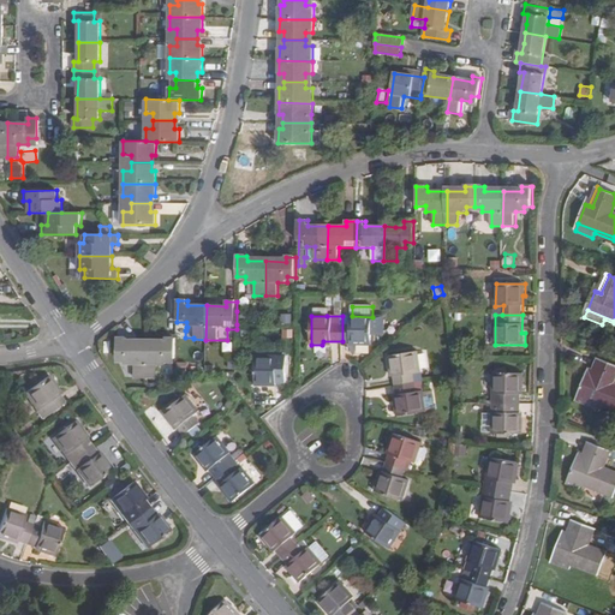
[(359,345),(372,345),(372,334),(372,317),(352,316),(342,316),(342,341),(359,342),(359,345)]
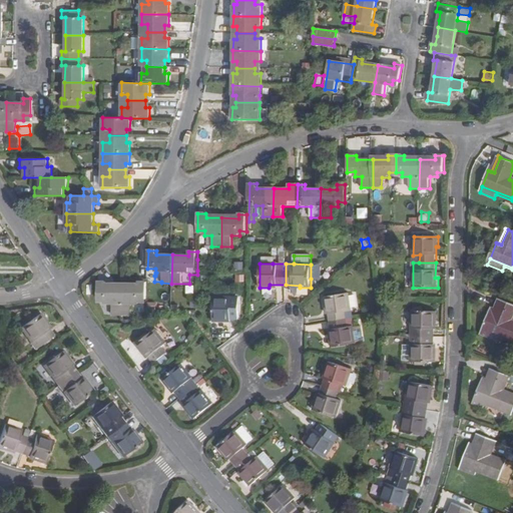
[(321,279),(321,264),(311,265),(311,279),(321,279)]
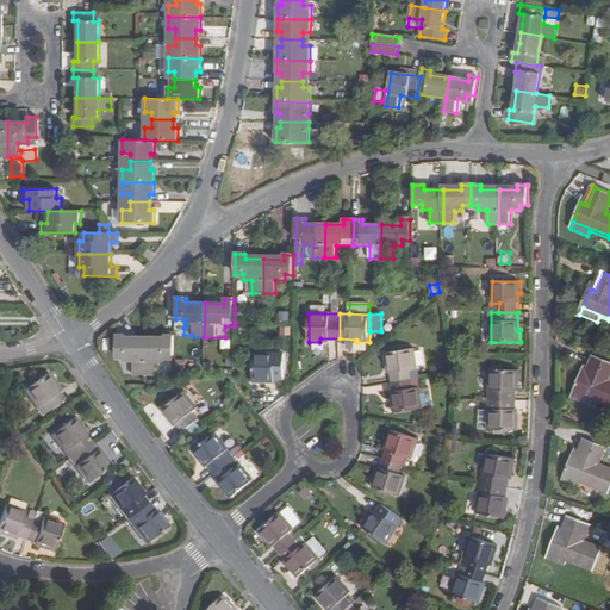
[(128,336),(117,336),(117,356),(125,356),(125,362),(134,362),(134,374),(145,375),(147,341),(128,341),(128,336)]
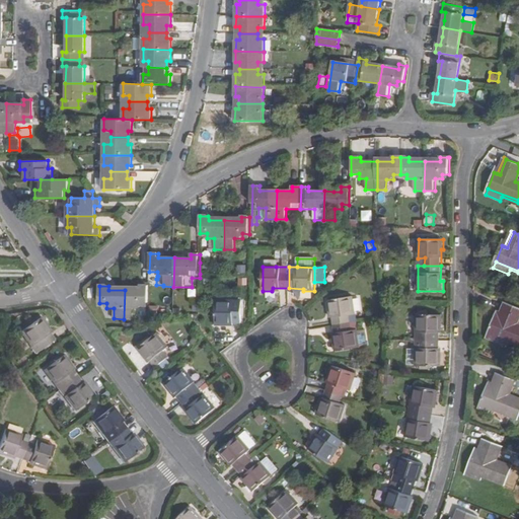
[(140,287),(140,290),(125,290),(124,319),(134,319),(135,308),(142,308),(142,303),(149,303),(149,287),(140,287)]
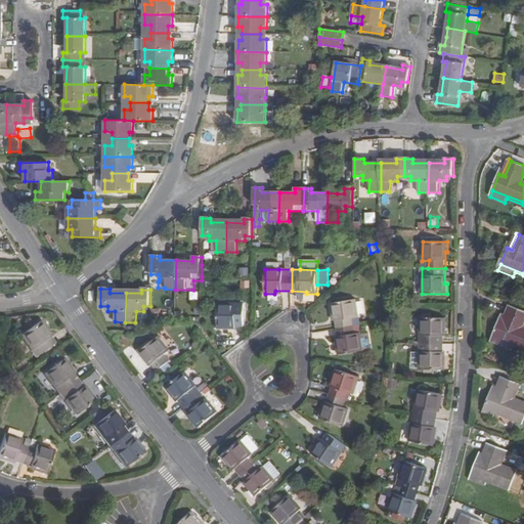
[(334,312),(335,312),(338,328),(359,325),(355,300),(332,303),(334,312)]
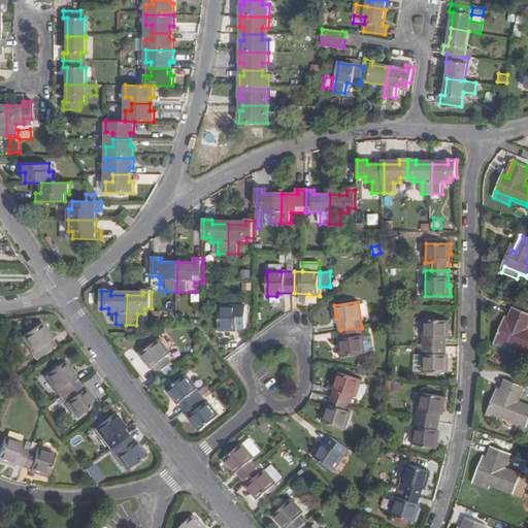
[(238,306),(220,305),(219,331),(230,332),(230,329),(246,329),(246,314),(238,312),(238,306)]
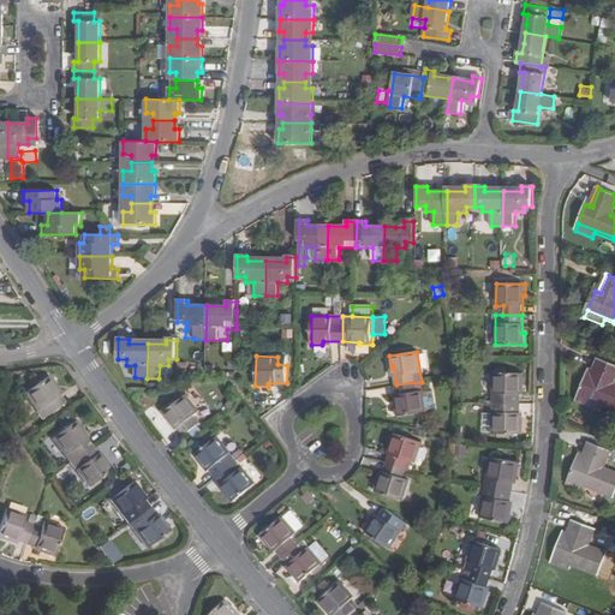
[(593,378),(601,359),(598,358),(590,377),(593,378)]
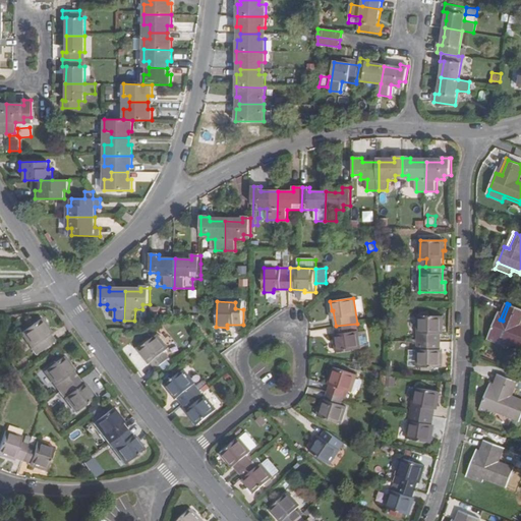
[(500,320),(498,319),(490,335),(520,346),(520,328),(518,327),(520,321),(520,309),(509,304),(503,321),(500,320)]
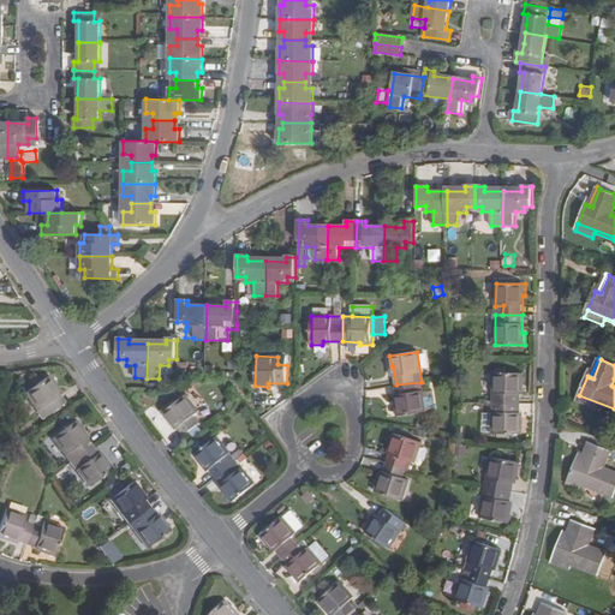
[(494,404),(520,405),(521,386),(524,386),(525,374),(495,372),(494,404)]
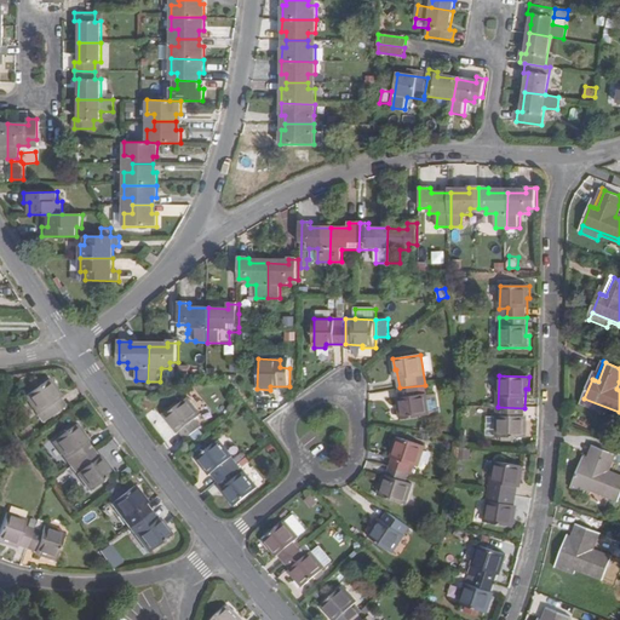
[(50,380),(24,397),(42,423),(65,407),(55,391),(56,390),(50,380)]
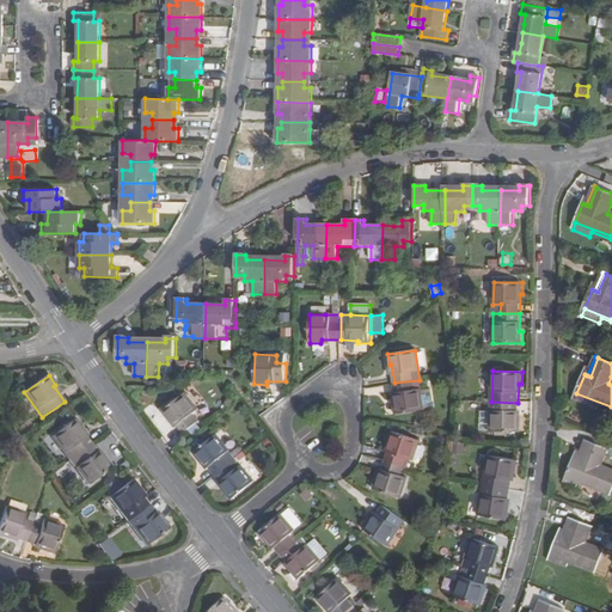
[(397,403),(395,403),(397,414),(424,411),(421,387),(420,389),(418,380),(395,383),(397,403)]
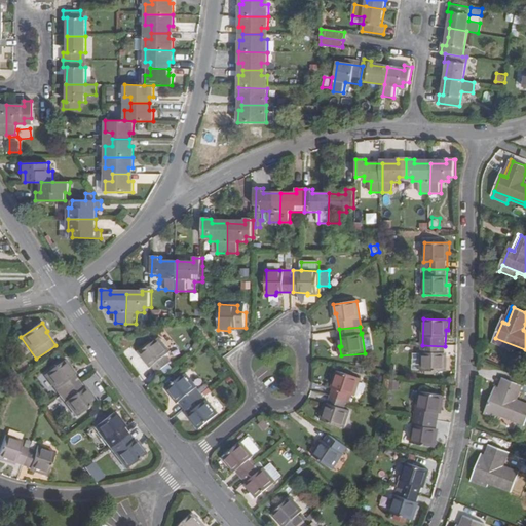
[(171,352),(159,338),(141,353),(147,362),(148,360),(159,373),(172,363),(166,357),(171,352)]
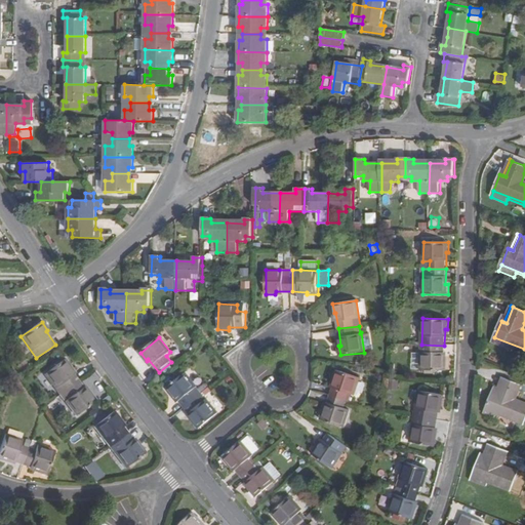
[(524,352),(524,349),(494,337),(492,342),(508,350),(509,345),(524,352)]
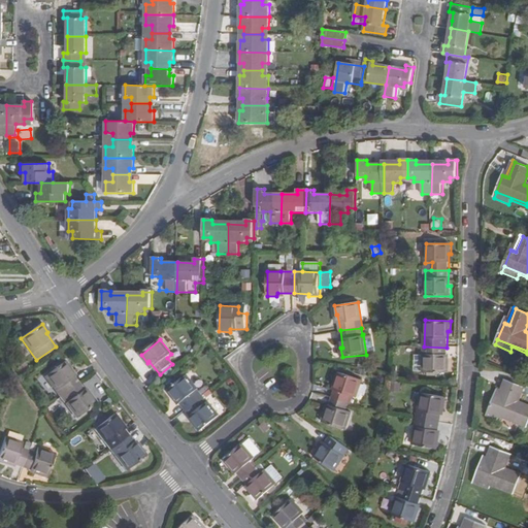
[(449,363),(447,364),(447,348),(424,347),(424,373),(449,373),(449,363)]
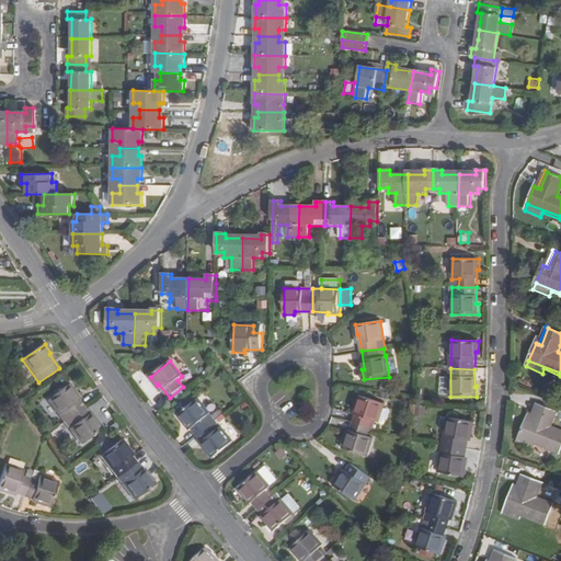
[(77,393),(69,384),(48,399),(60,415),(65,412),(70,420),(84,409),(75,395),(77,393)]
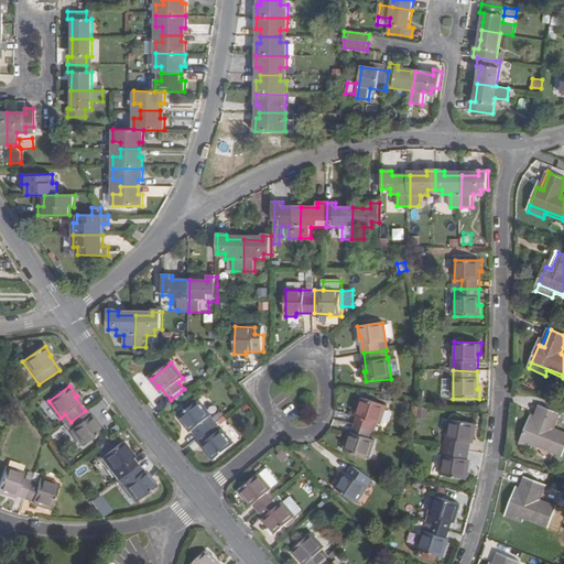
[(358,409),(360,409),(355,426),(371,432),(375,423),(381,425),(388,407),(361,398),(358,409)]
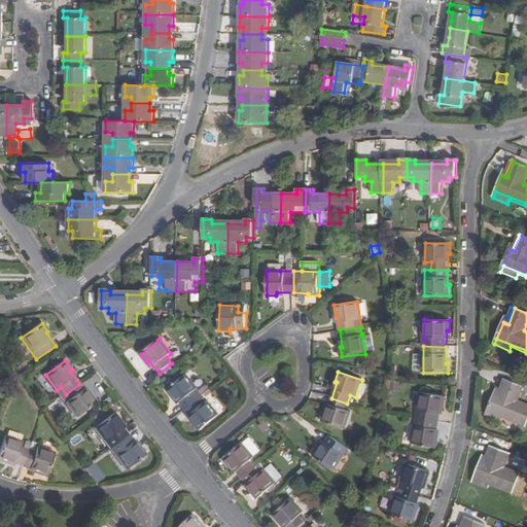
[(86,380),(97,398),(107,393),(97,375),(86,380)]
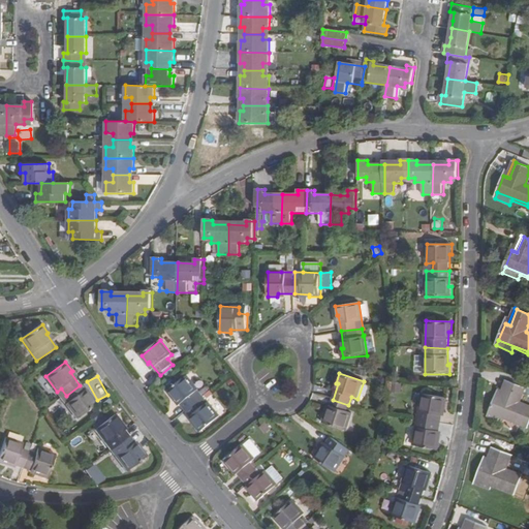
[(204,396),(188,376),(168,392),(176,401),(178,400),(186,410),(204,396)]
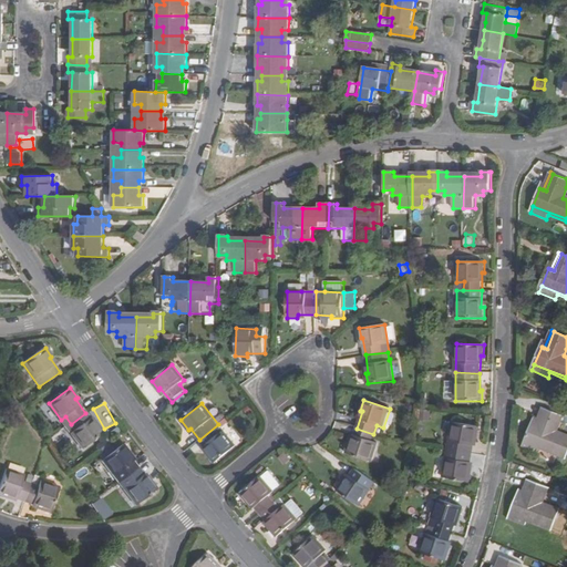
[(538,425),(546,409),(543,408),(536,424),(538,425)]
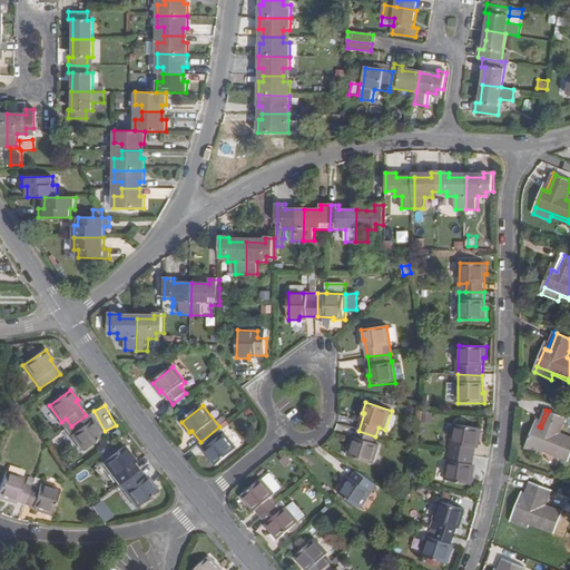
[(539,426),(536,425),(529,443),(569,460),(569,458),(569,440),(559,435),(566,418),(549,411),(541,428),(539,426)]
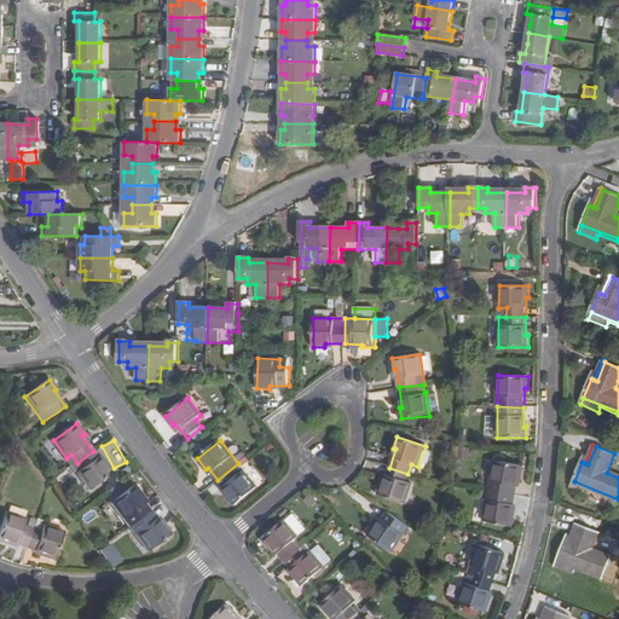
[(105,463),(104,464),(93,451),(77,463),(74,466),(91,490),(113,473),(105,463)]
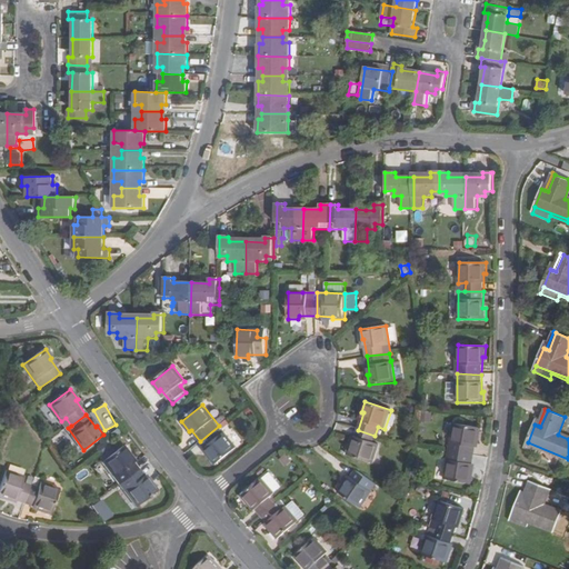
[(568,435),(560,432),(567,418),(565,417),(558,435),(568,439),(568,435)]
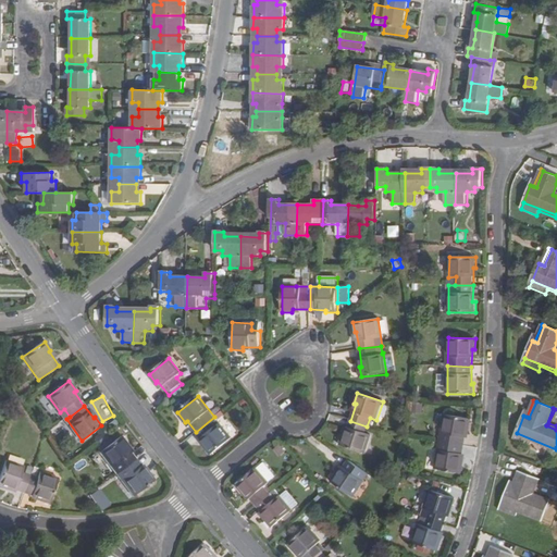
[(445,438),(444,438),(443,443),(465,447),(467,429),(470,430),(472,419),(445,415),(442,435),(446,435),(445,438)]
